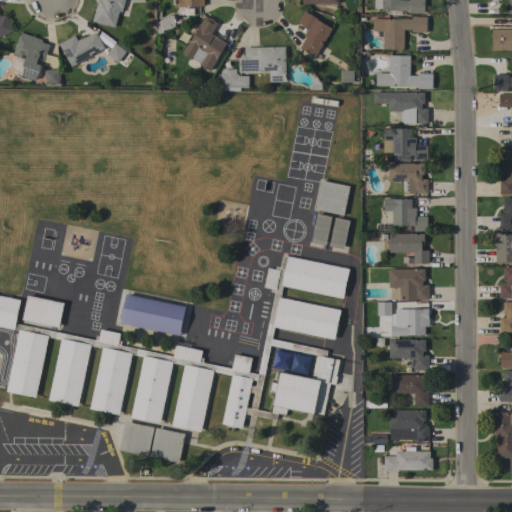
[(97,0),(124,0),(121,12),(118,11),(114,27),(92,21),(97,0)]
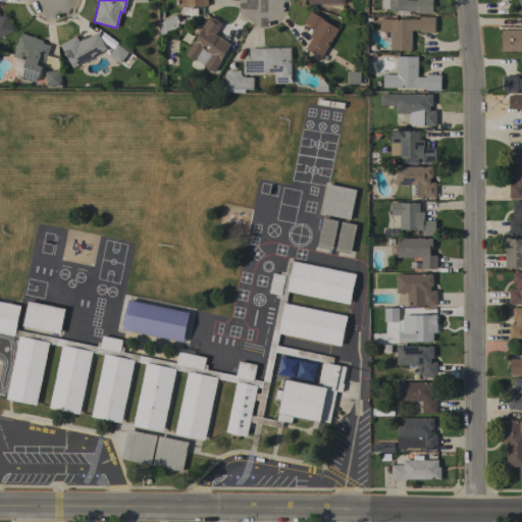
[(432,0),(432,13),(417,13),(417,11),(388,10),(388,9),(380,8),(380,0),(432,0)]
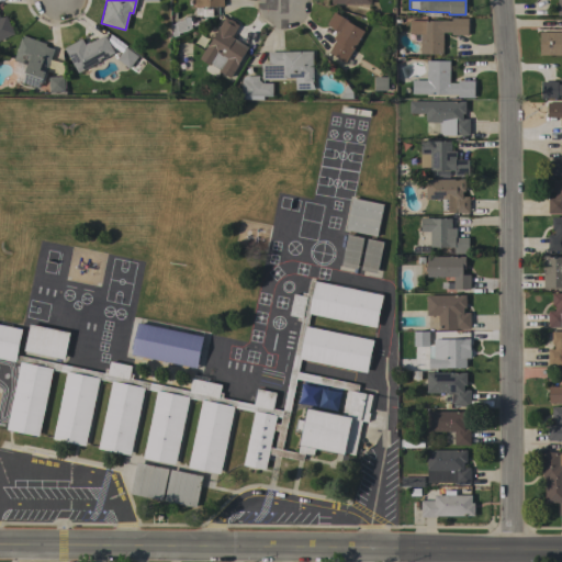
[(346,63),(328,53),(335,41),(333,40),(337,32),(326,24),(334,12),(349,21),(348,22),(363,32),(346,63)]
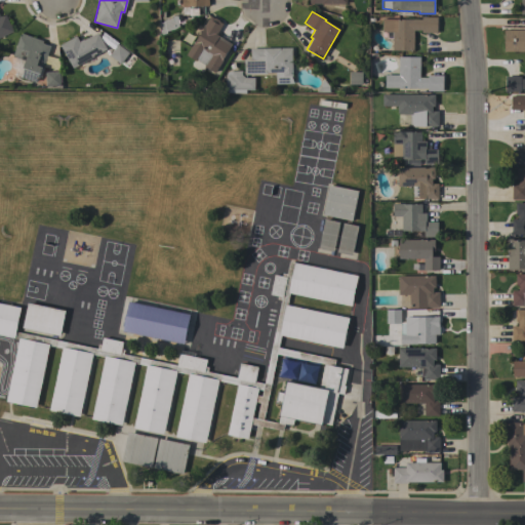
[(0,17),(5,14),(13,31),(0,36),(0,17)]
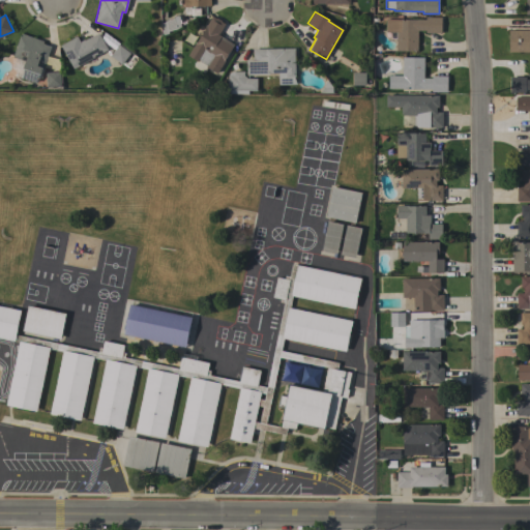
[(174,19),(173,17),(178,16),(180,24),(181,28),(168,31),(169,33),(163,35),(162,30),(163,30),(162,25),(162,23),(165,23),(165,21),(174,19)]
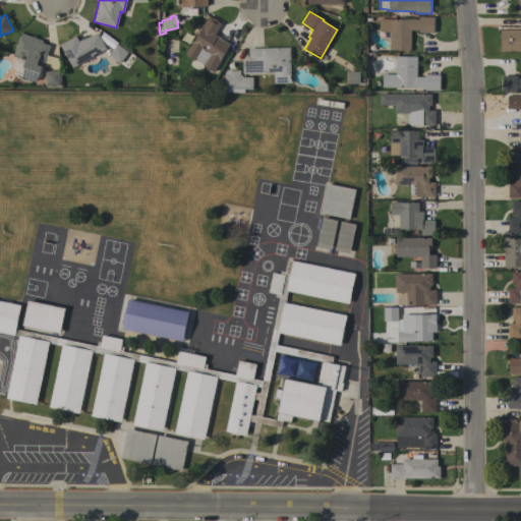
[(213,18),(213,17),(218,20),(217,21),(221,23),(215,35),(218,36),(216,38),(229,46),(213,72),(203,66),(203,64),(195,59),(194,61),(184,55),(192,41),(193,42),(203,26),(201,26),(209,16),(213,18)]
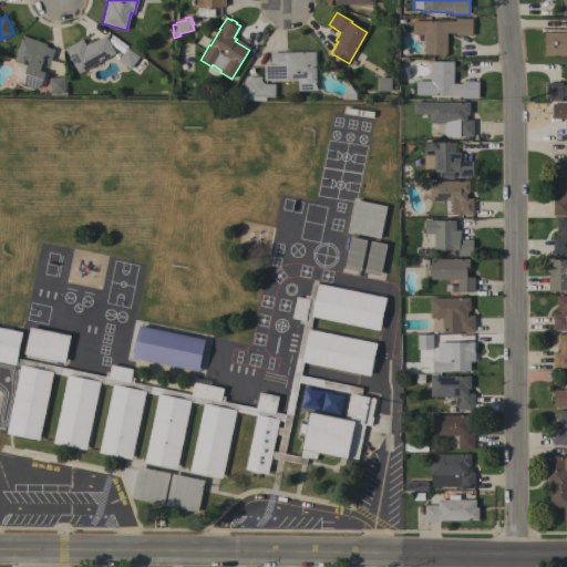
[(455,21),(455,19),(472,19),(472,35),(455,35),(455,33),(446,33),(446,55),(424,54),(424,41),(419,41),(419,34),(413,34),(413,21),(455,21)]
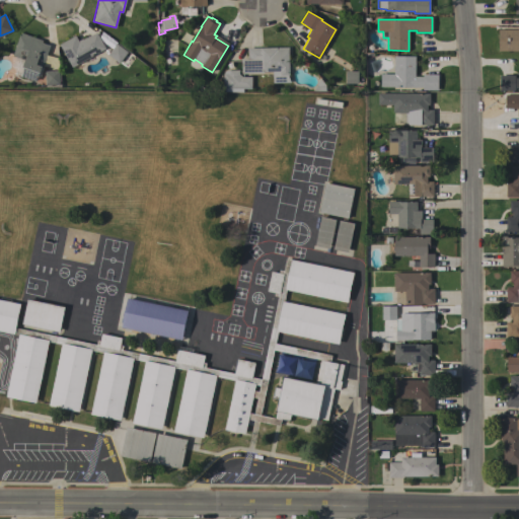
[(518,30),(518,24),(518,51),(498,51),(498,29),(518,30)]
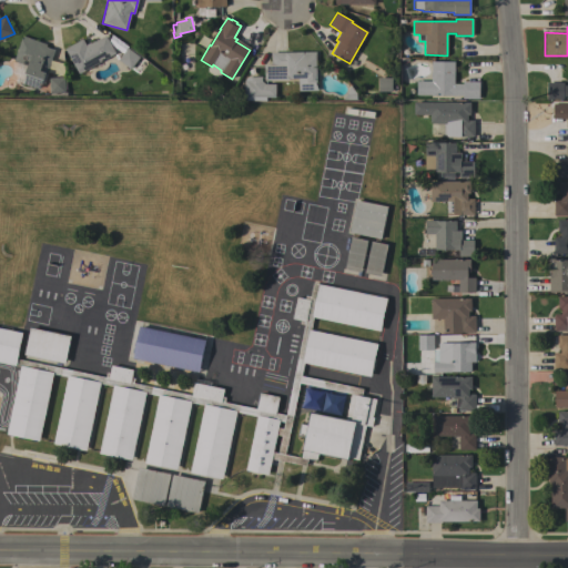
[(79,73),(64,49),(82,39),(85,44),(90,42),(90,43),(94,41),(95,41),(105,36),(115,53),(79,73)]
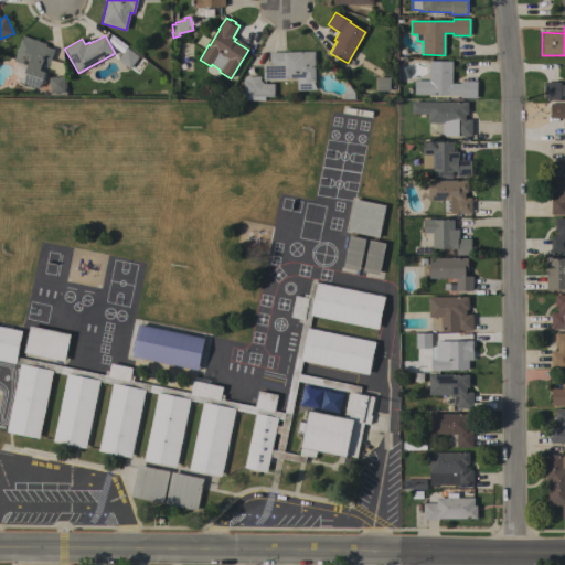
[(46,44),(45,46),(54,50),(43,80),(42,80),(39,88),(36,87),(36,88),(22,83),(25,74),(24,73),(28,65),(13,61),(21,39),(22,39),(23,36),(46,44)]
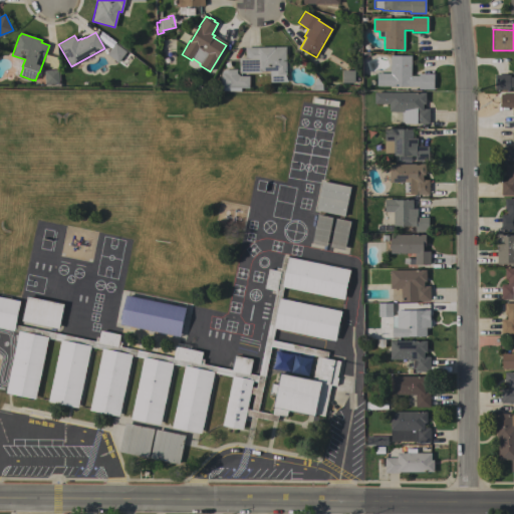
[(106,54),(114,43),(125,51),(117,62),(106,54)]
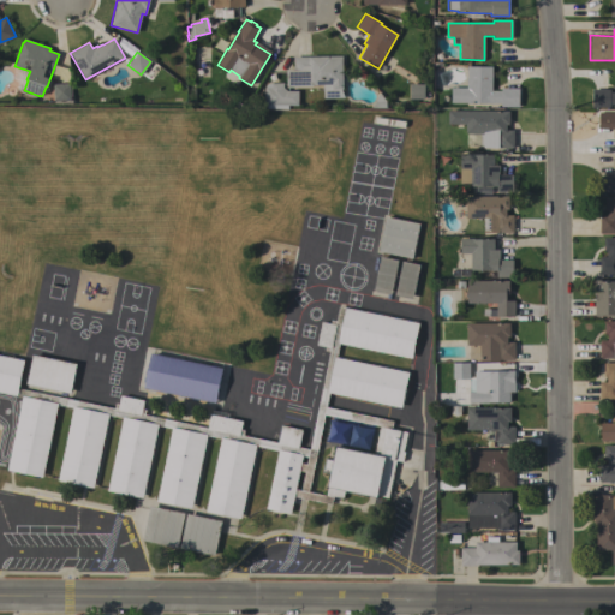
[(341,57),(342,89),(341,89),(344,99),(323,99),(323,84),(312,85),(312,87),(286,88),(286,70),(293,70),(293,57),(341,57)]
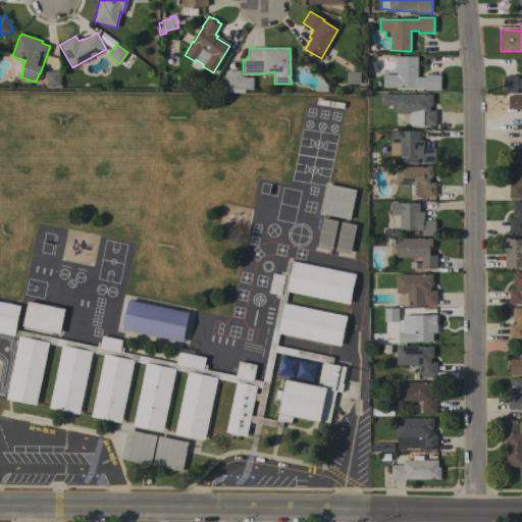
[(382,88),(382,74),(396,74),(396,56),(418,57),(417,76),(425,77),(425,74),(440,74),(440,91),(424,91),(424,89),(382,88)]
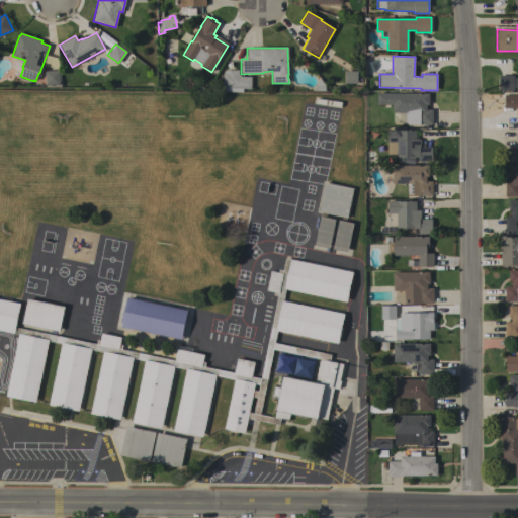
[(45,71),(59,70),(60,84),(46,85),(45,71)]
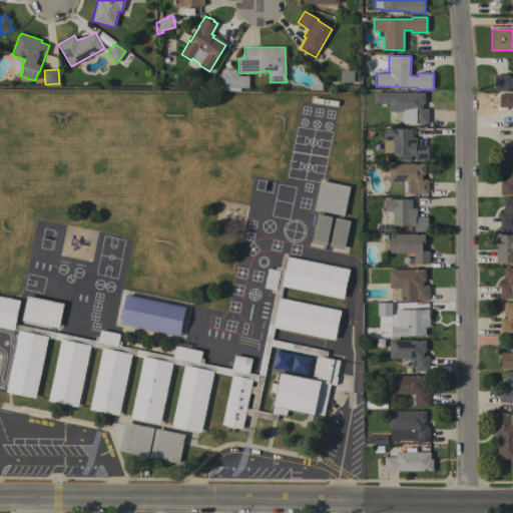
[(248,76),(248,88),(240,88),(240,90),(222,90),(222,87),(220,87),(220,73),(225,73),(225,69),(235,69),(235,73),(239,76),(248,76)]
